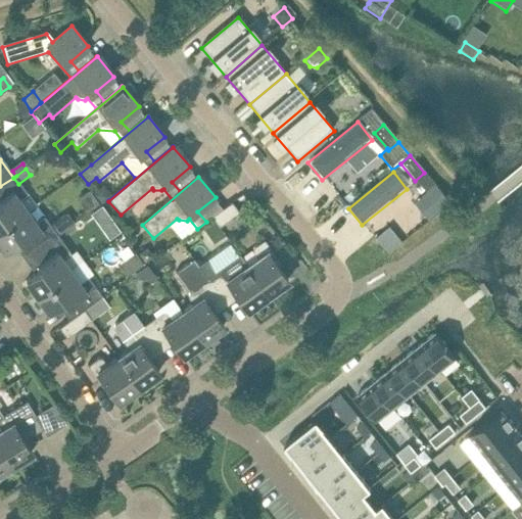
[(0,232),(27,214),(18,202),(27,196),(18,184),(13,178),(0,186),(0,232)]
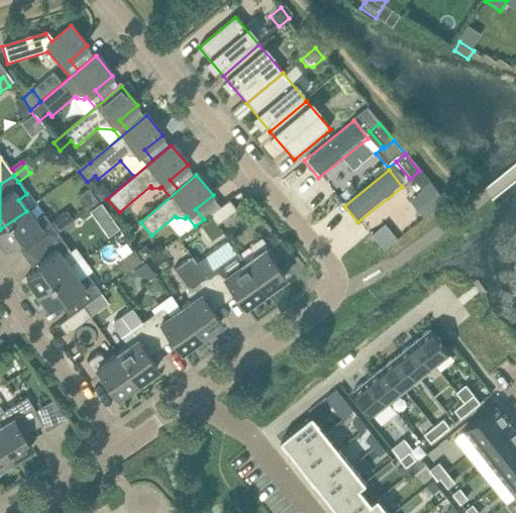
[(99,204),(107,197),(101,189),(93,196),(99,204)]
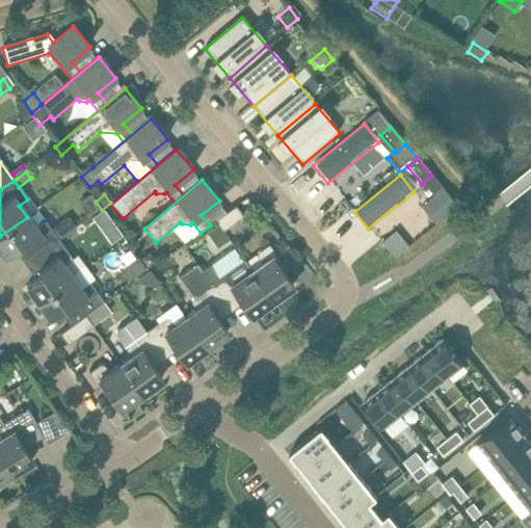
[(214,222),(215,223),(222,233),(242,218),(235,208),(214,222)]
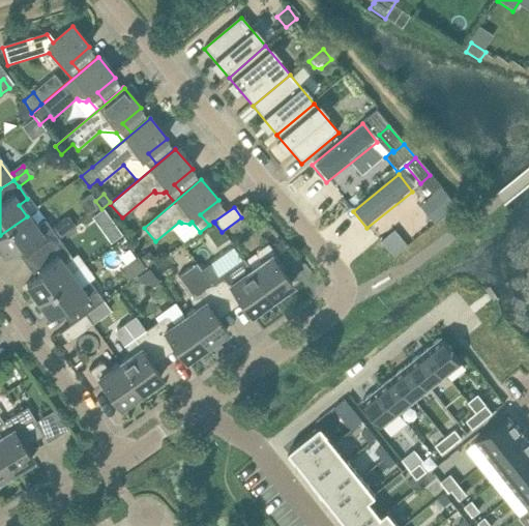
[(113,227),(103,212),(91,221),(101,235),(113,227)]
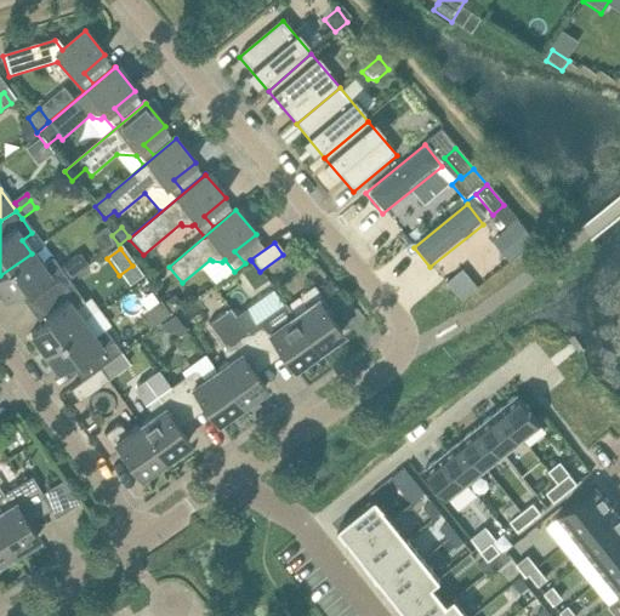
[(68,283),(87,268),(79,256),(58,271),(51,261),(43,267),(32,254),(0,275),(0,296),(4,302),(18,292),(22,298),(27,296),(34,307),(68,283)]
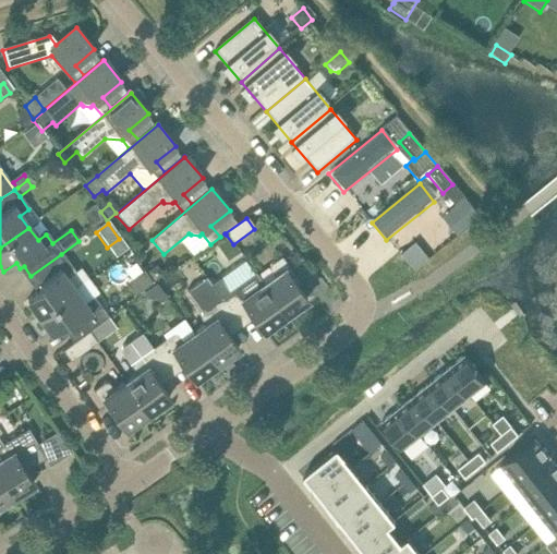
[(226,235),(213,243),(222,256),(234,247),(233,244),(226,235)]
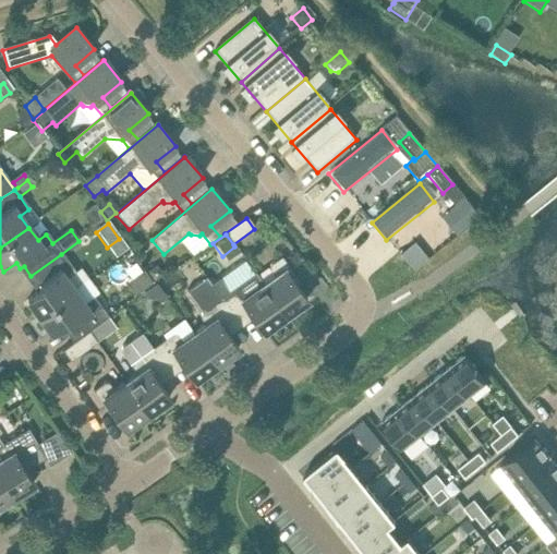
[(414,272),(430,260),(418,243),(402,255),(414,272)]
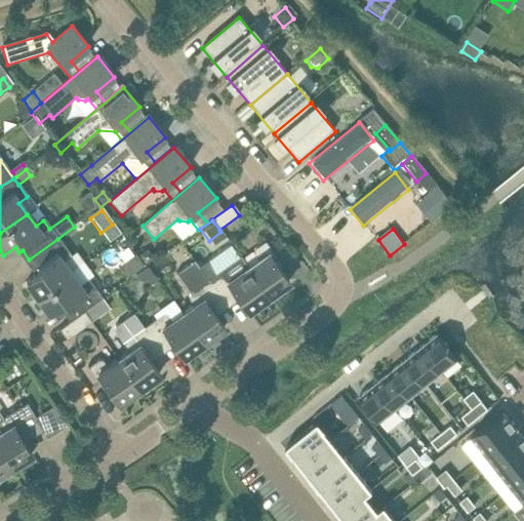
[(36,276),(25,285),(36,301),(72,275),(73,274),(64,263),(71,257),(57,239),(29,259),(36,269),(32,271),(36,276)]
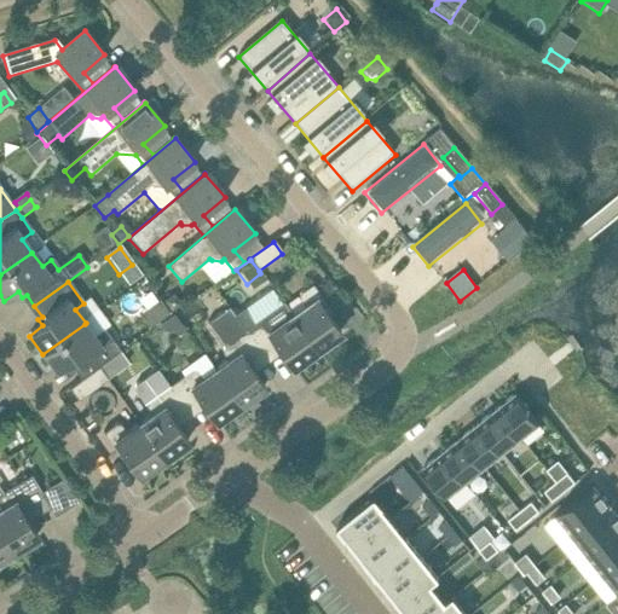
[(304,308),(290,317),(316,353),(340,336),(323,310),(327,307),(312,287),(299,295),(299,300),(304,308)]
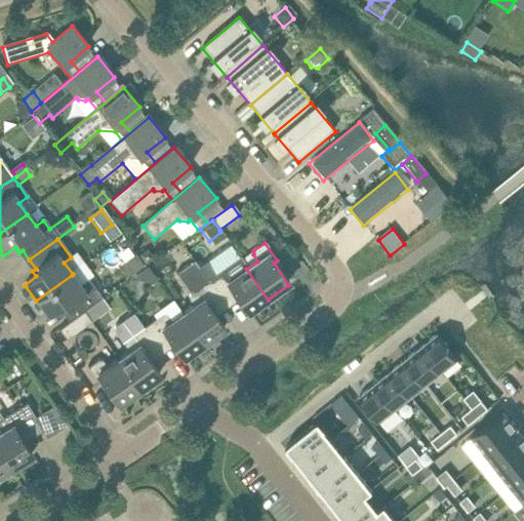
[(144,268),(153,261),(147,251),(137,258),(144,268)]
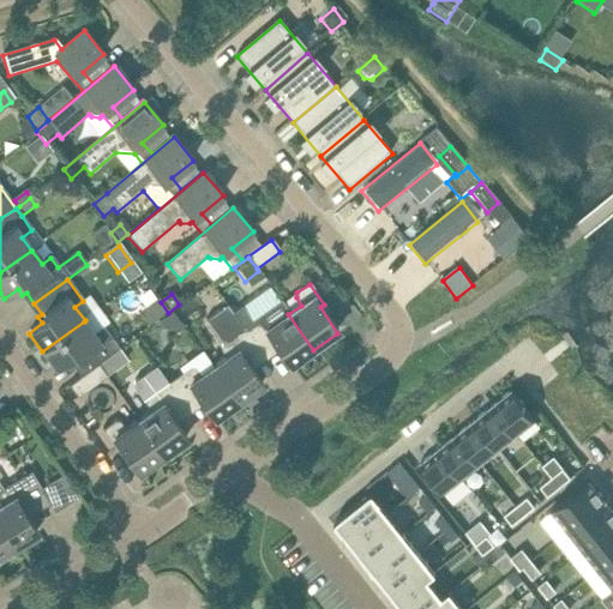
[(313,350),(288,314),(281,305),(244,331),(260,355),(274,345),(289,367),(313,350)]
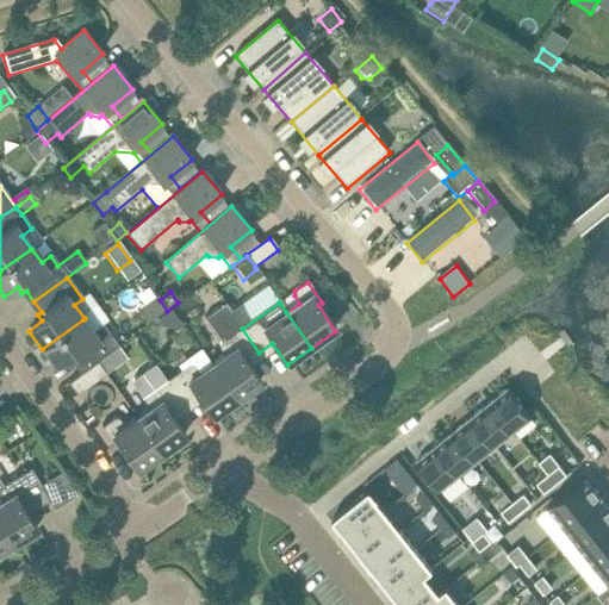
[(244,362),(259,353),(242,329),(224,305),(204,319),(218,341),(223,342),(219,344),(218,349),(224,357),(211,366),(236,401),(260,384),(244,362)]
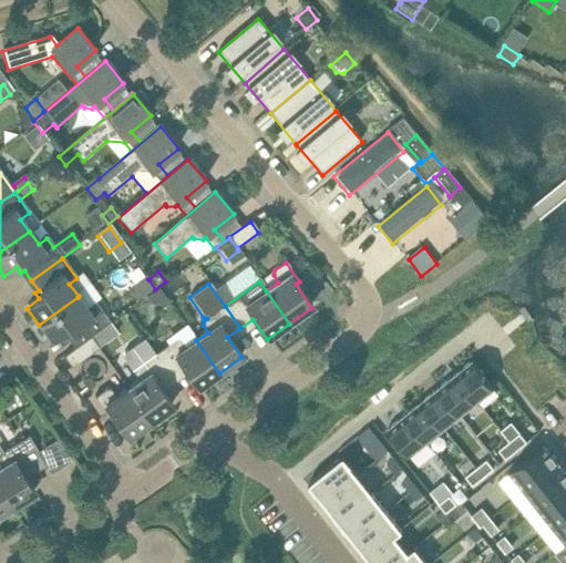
[(78,297),(39,325),(52,341),(64,333),(69,338),(72,336),(80,346),(90,338),(110,324),(94,304),(88,309),(79,296),(78,297)]
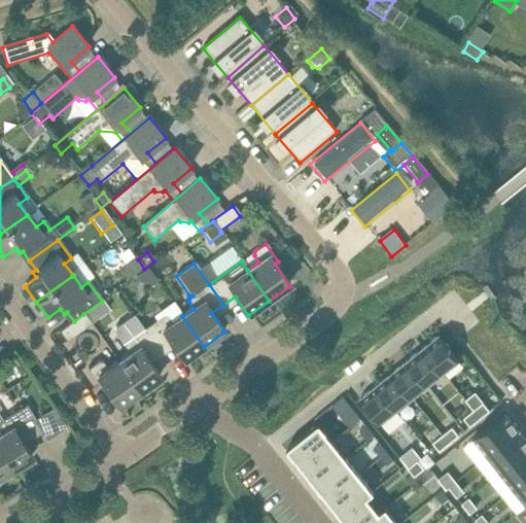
[(102,301),(83,314),(91,324),(109,311),(102,301)]
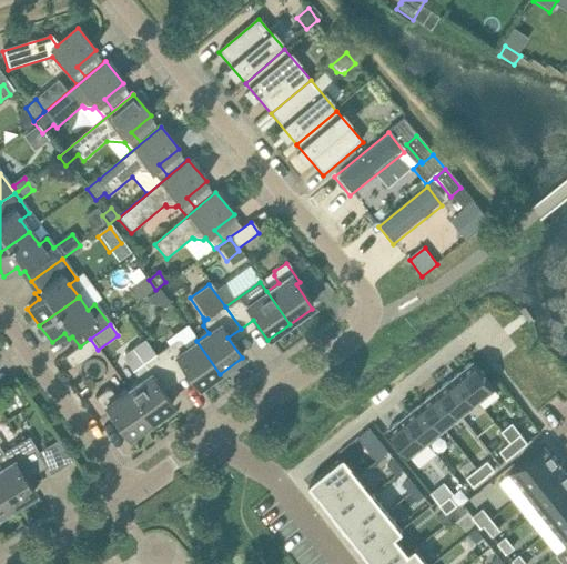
[(80,346),(63,359),(71,370),(98,350),(90,339),(80,346)]
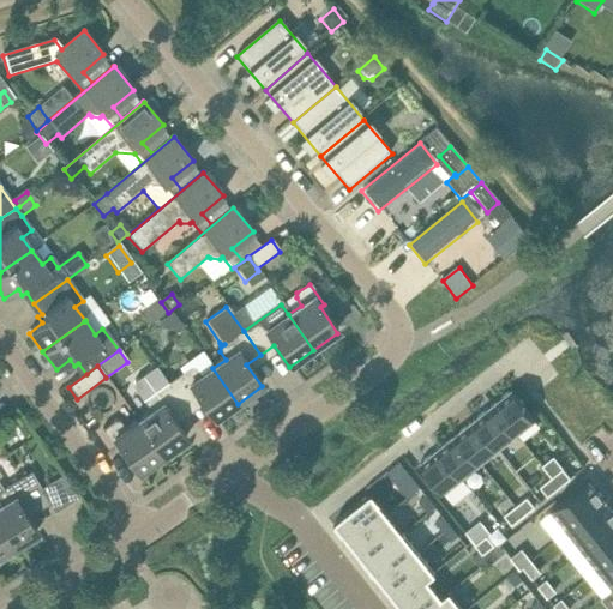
[(170,418),(185,409),(168,385),(156,367),(133,384),(132,389),(150,412),(137,422),(162,457),(186,440),(170,418)]
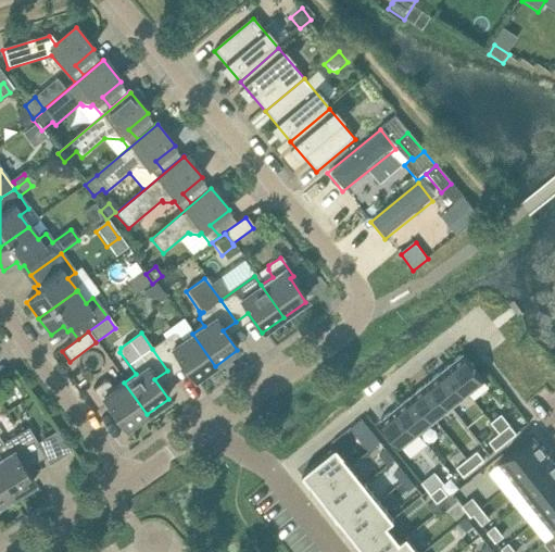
[(172,335),(152,349),(167,371),(179,361),(193,381),(215,366),(192,334),(181,342),(176,335),(172,335)]
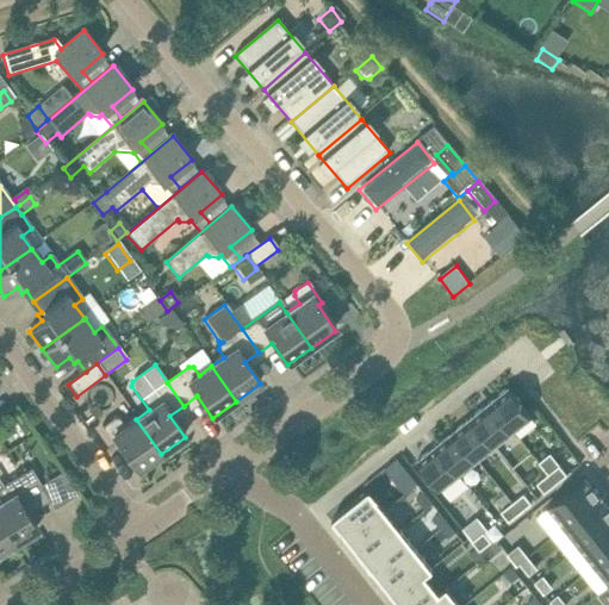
[(508,391),(489,405),(513,435),(532,420),(508,391)]
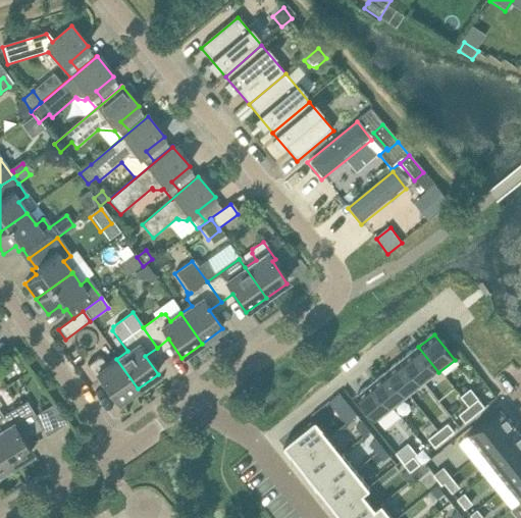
[(438,372),(418,347),(403,359),(424,384),(438,372)]
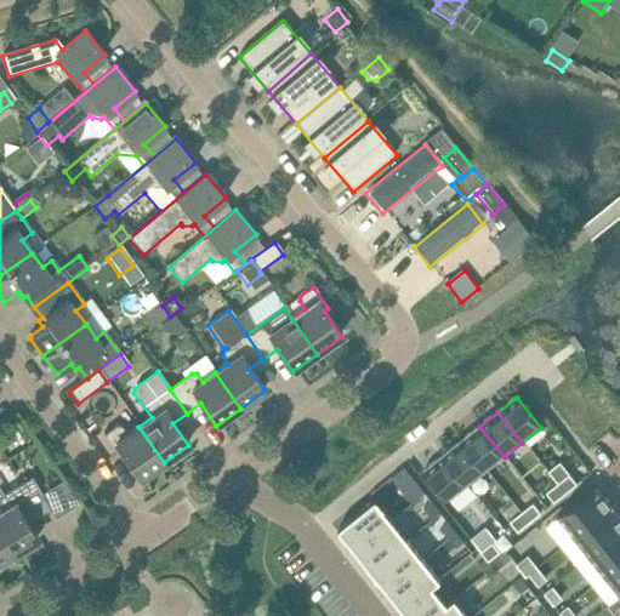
[(164,462),(138,427),(126,435),(120,428),(115,427),(103,437),(118,457),(121,455),(140,480),(164,462)]
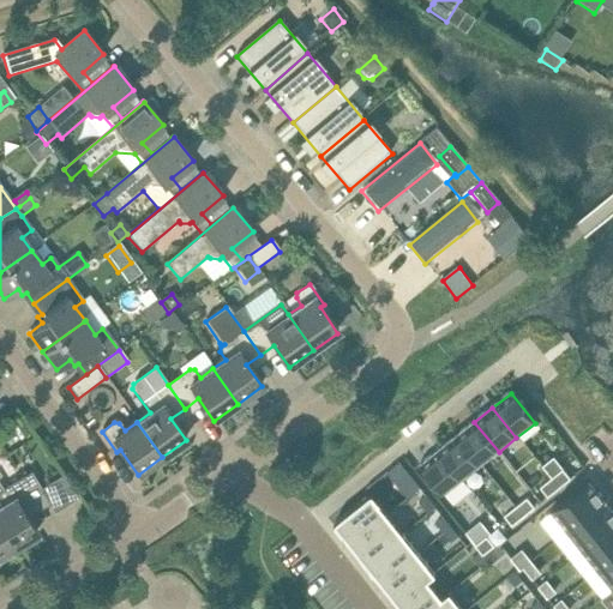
[(499,452),(474,422),(456,436),(480,466),(499,452)]
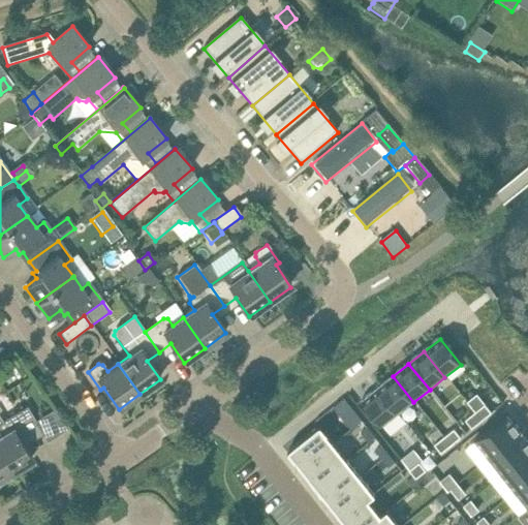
[(413,402),(393,376),(377,389),(398,414),(413,402)]
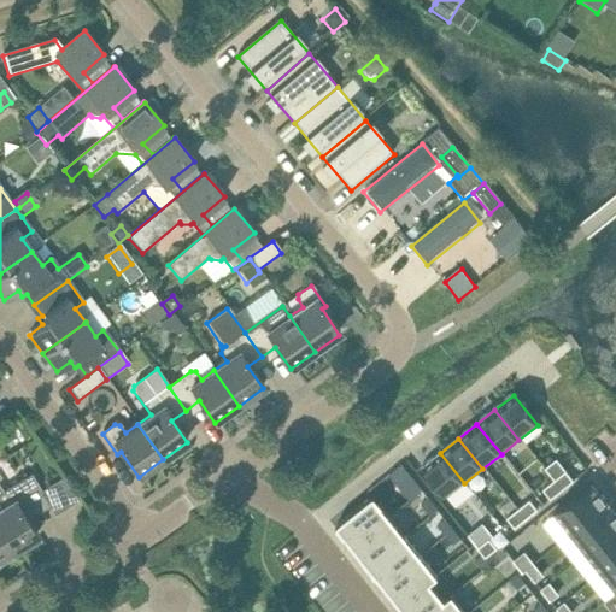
[(464,483),(440,453),(422,469),(446,499),(464,483)]
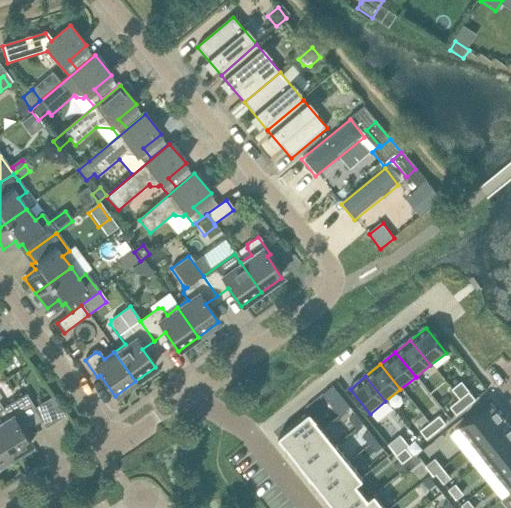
[(332,387),(322,396),(330,407),(341,398),(332,387)]
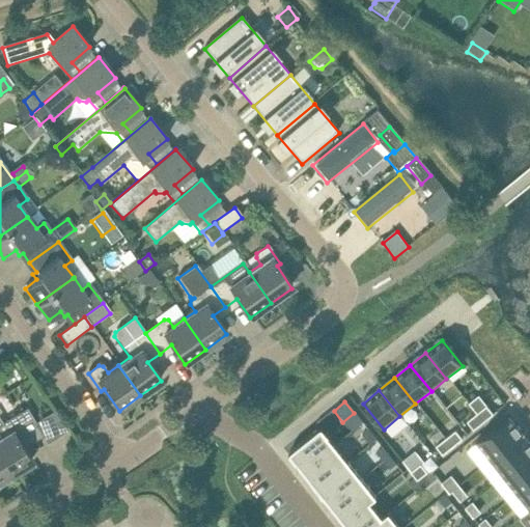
[(485,408),(476,416),(483,424),(493,416),(485,408)]
